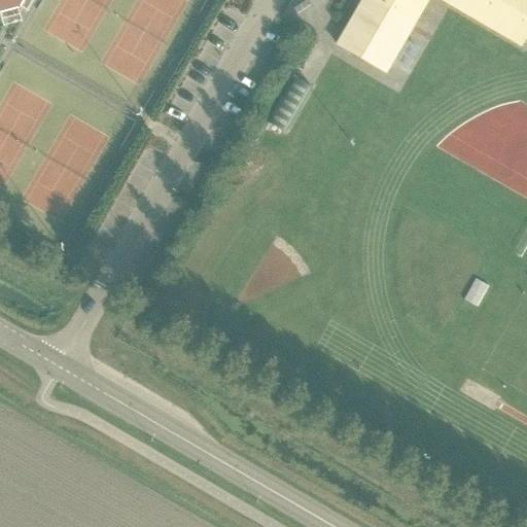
[(0,0),(0,10),(19,6),(22,0),(0,0)]
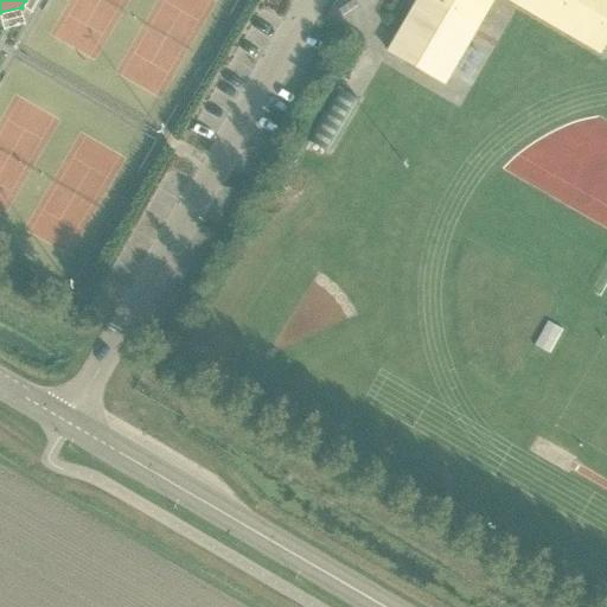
[(606,0),(417,0),(388,53),(446,88),(479,30),(472,26),(487,0),(500,0),(593,55),(606,30),(606,0)]
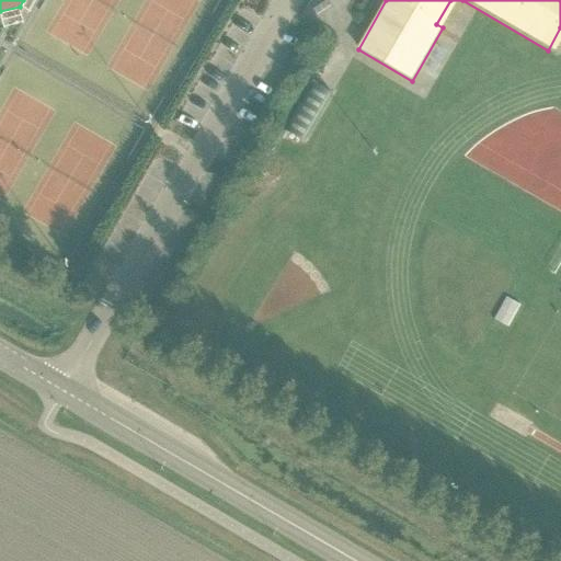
[(324,89),(315,82),(306,99),(286,132),(305,142),(333,94),(324,89)]
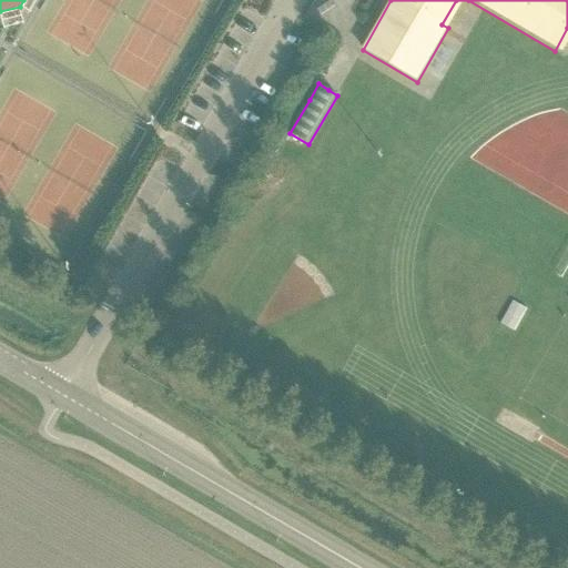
[(179,184),(186,163),(174,158),(166,179),(179,184)]
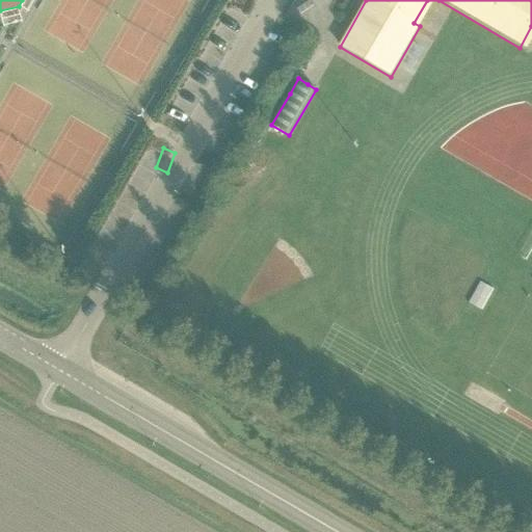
[(482,310),(495,290),(481,282),(470,302),(482,310)]
